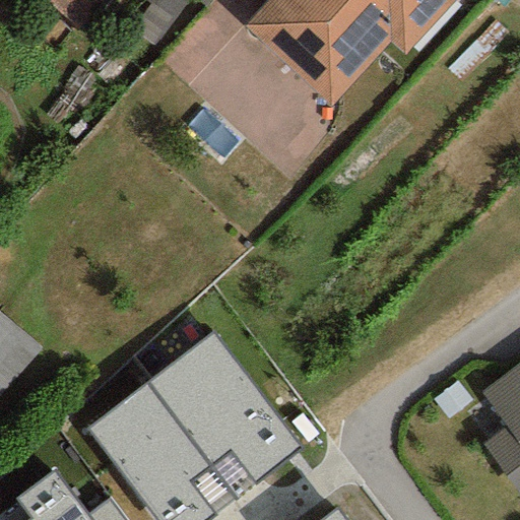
[(41,0),(74,33),(106,0),(41,0)]
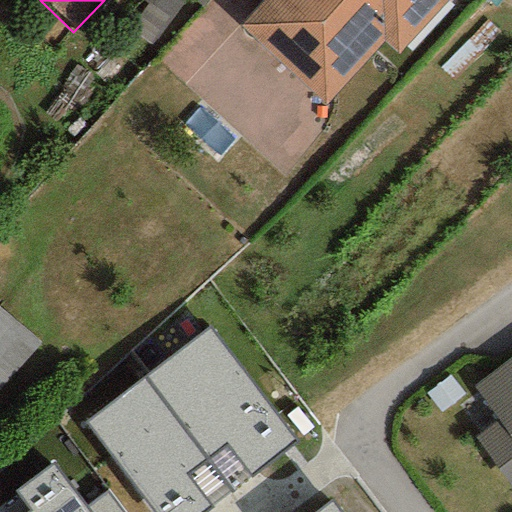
[(445,0),(262,0),(238,28),(324,105),(382,41),(396,54),(445,0)]
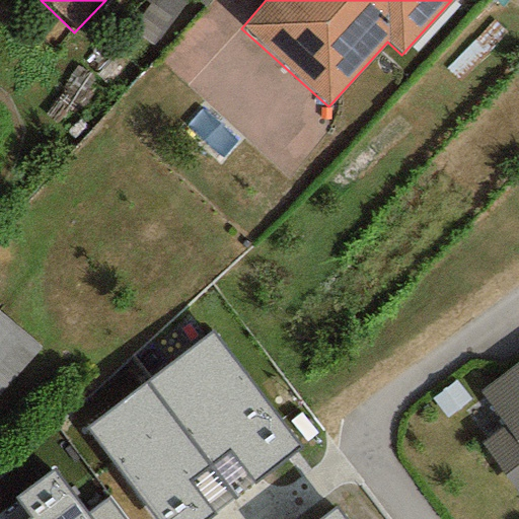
[(0,390),(36,350),(0,317),(0,390)]
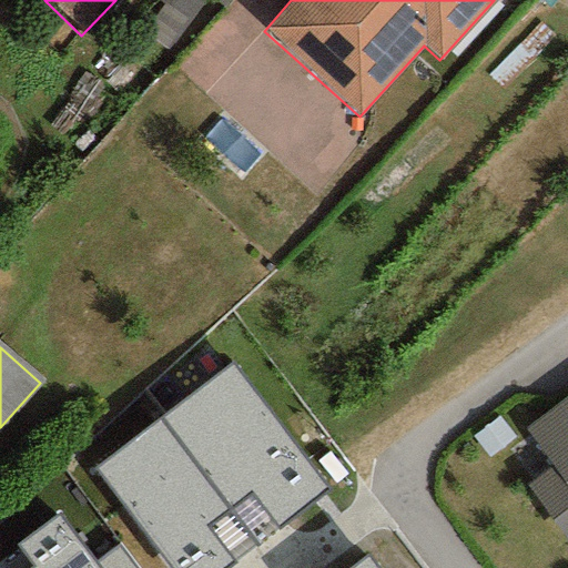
[(231,365),(160,419),(257,545),(327,489),(231,365)]
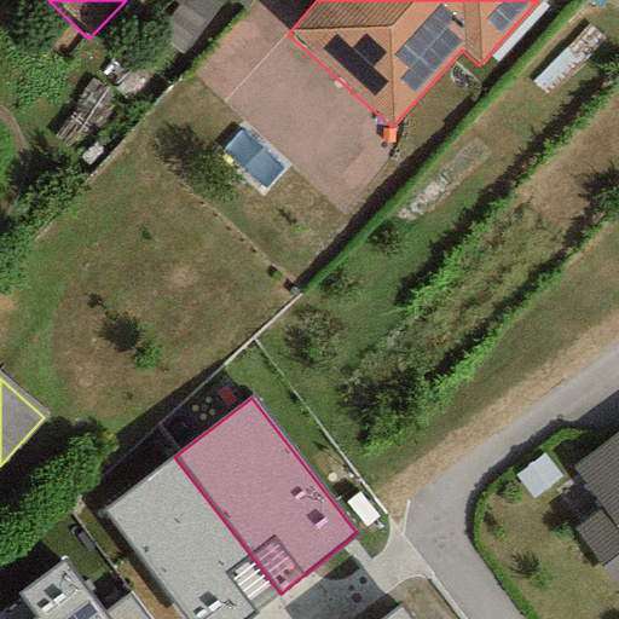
[(618,429),(571,467),(601,508),(572,530),(618,594),(618,429)]
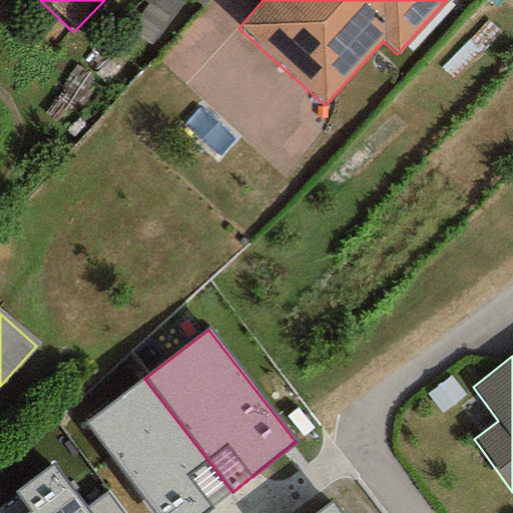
[(204,512),(232,492),(144,379),(84,424),(152,512),(204,512)]
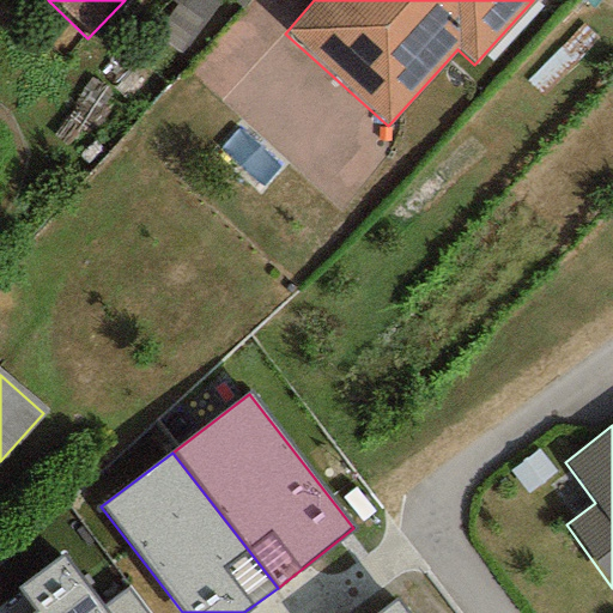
[(104,612),(101,608),(61,554),(16,588),(34,612),(31,612),(104,612)]
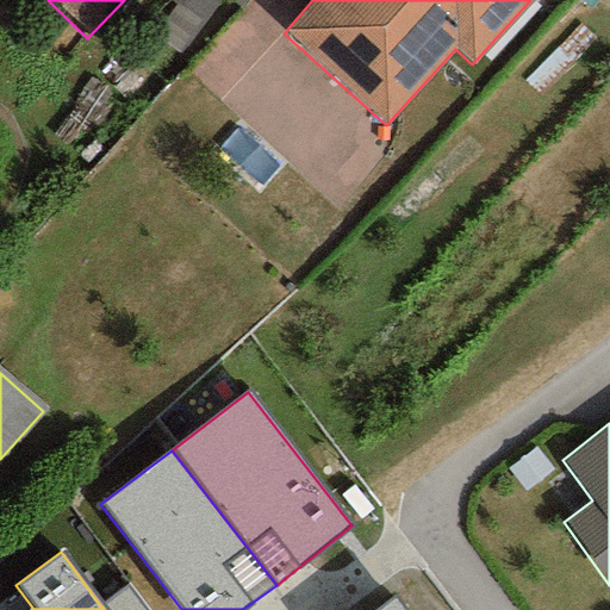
[(142,609),(125,587),(100,605),(104,609),(142,609)]
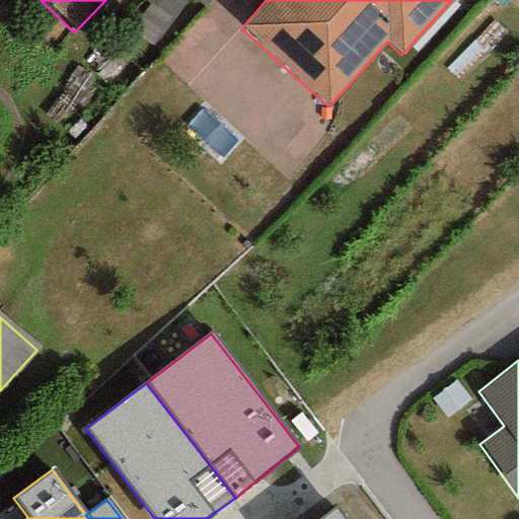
[(343,518),(336,509),(322,518),(343,518)]
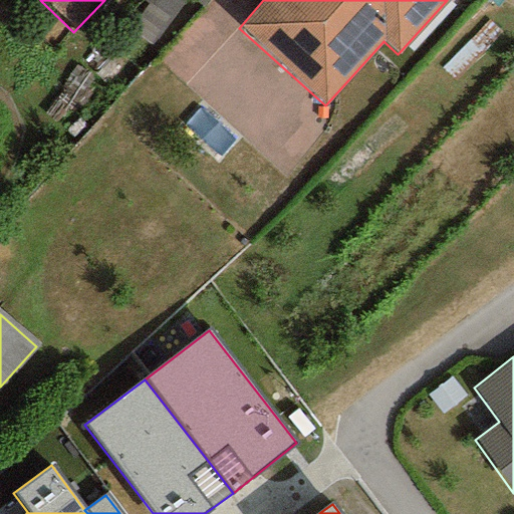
All buildings are outlined.
